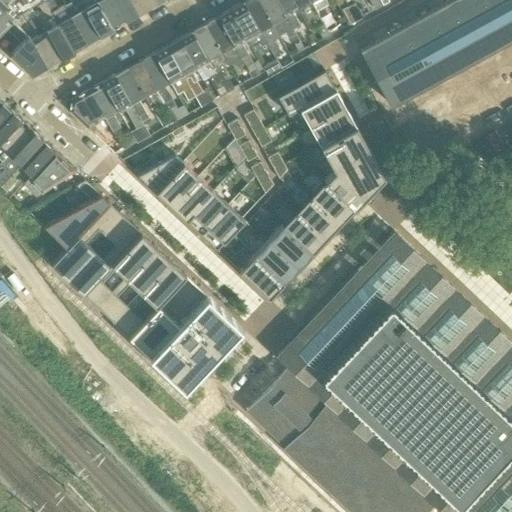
[(0,0),(0,12),(11,0),(0,0)]
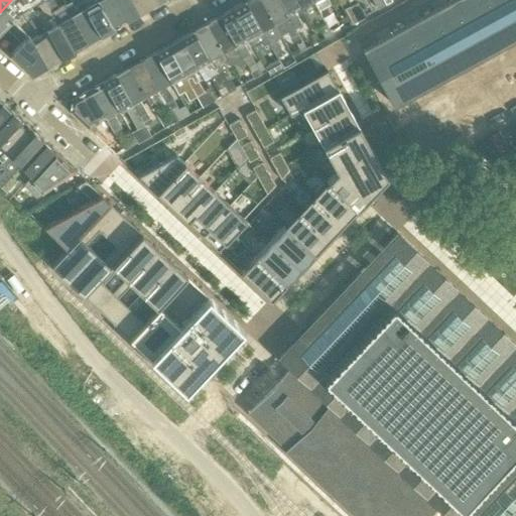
[(0,34),(4,30),(12,22),(17,16),(18,16),(23,13),(22,12),(30,8),(37,4),(36,3),(41,0),(11,0),(0,12),(0,34)]
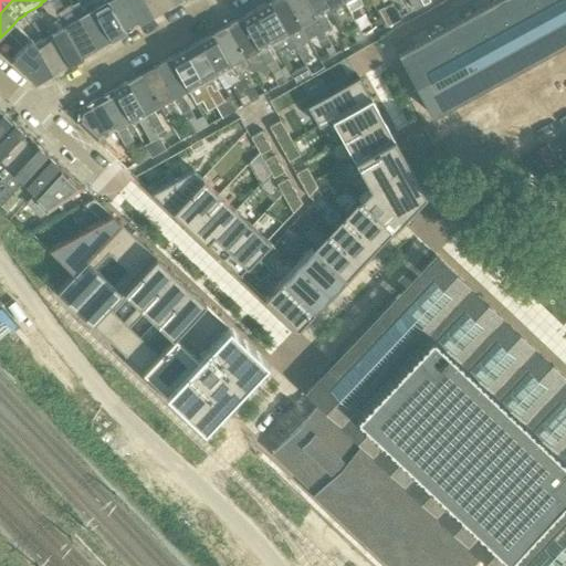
[(48,0),(50,1),(81,56),(95,49),(71,6),(70,3),(63,8),(59,0),(48,0)]
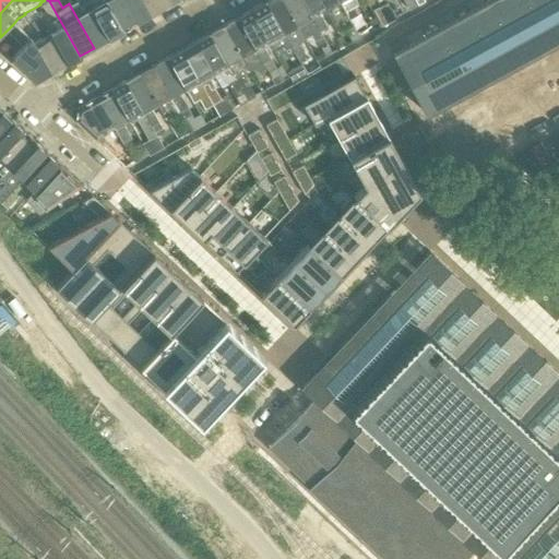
[(73,0),(75,3),(70,6),(94,48),(108,39),(85,0),(73,0)]
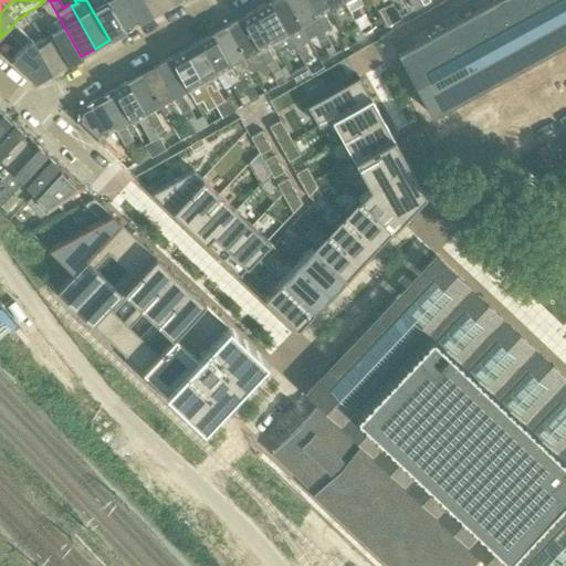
[(86,0),(109,40),(124,32),(105,0),(86,0)]
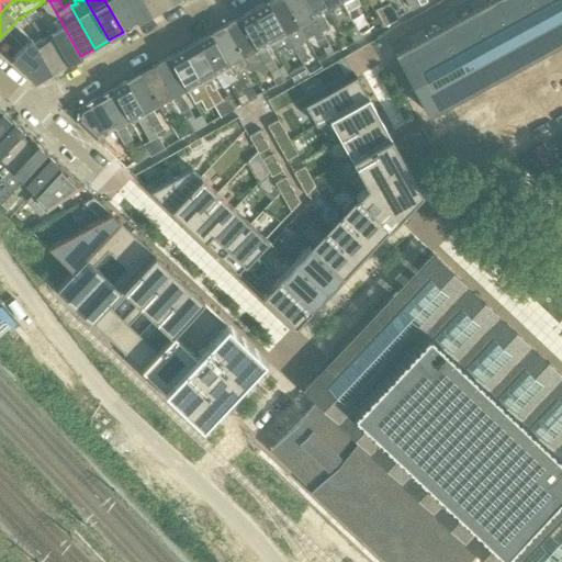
[(104,0),(123,32),(137,24),(123,0),(104,0)]
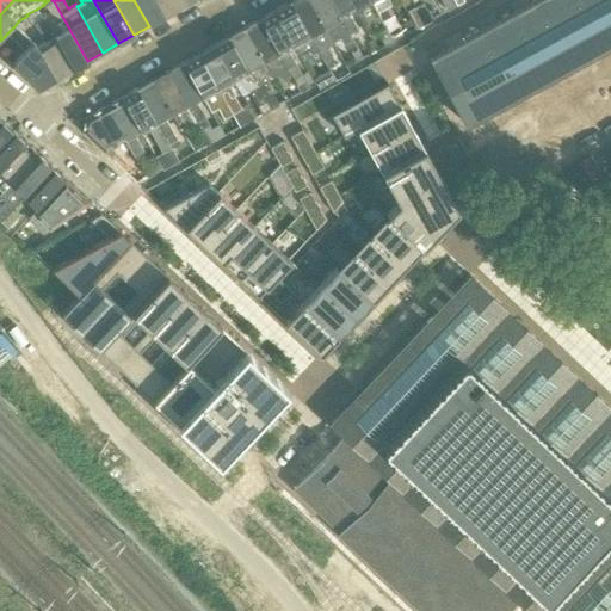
[(134,0),(149,26),(164,18),(154,0),(134,0)]
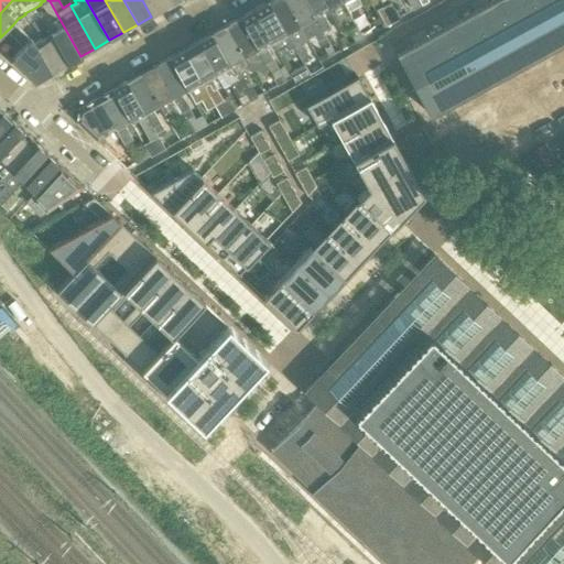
[(142,0),(151,17),(166,8),(161,0),(142,0)]
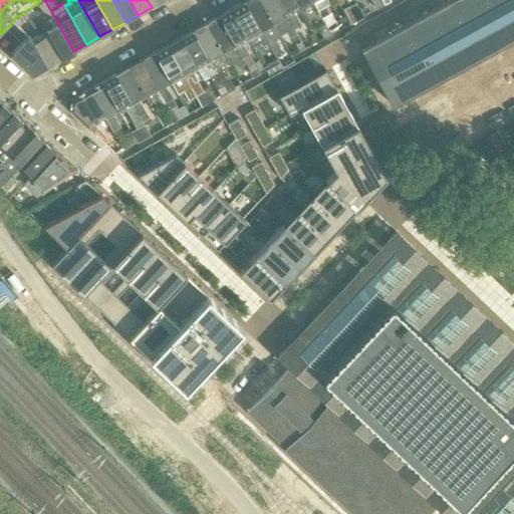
[(245,0),(243,1),(270,48),(276,59),(284,55),(274,39),(280,36),(260,0),(245,0)]
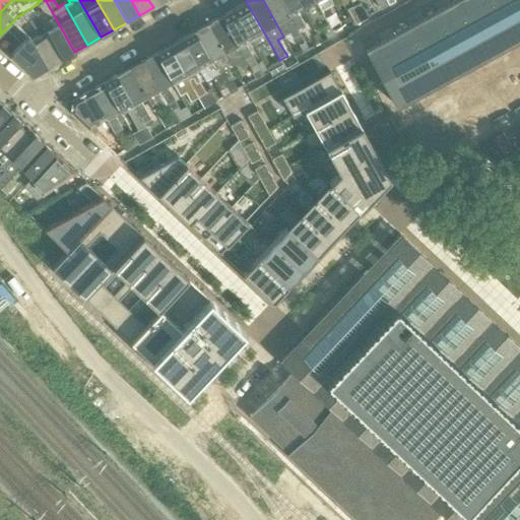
[(280,0),(263,0),(283,37),(289,34),(293,38),(300,34),(297,28),(280,0)]
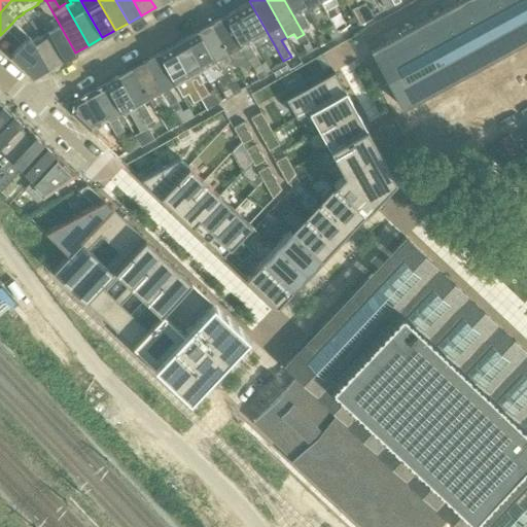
[(301,0),(284,0),(301,29),(308,25),(303,15),(300,12),(306,8),(301,0)]
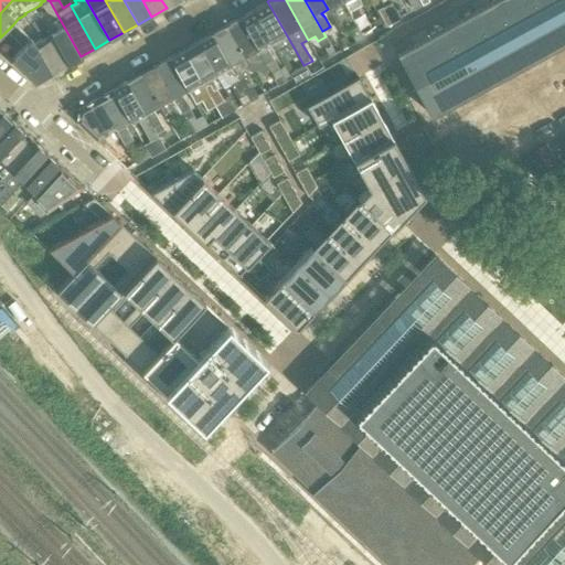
[(341,0),(322,0),(328,9),(341,32),(348,29),(355,42),(363,39),(359,30),(349,13),(341,0)]
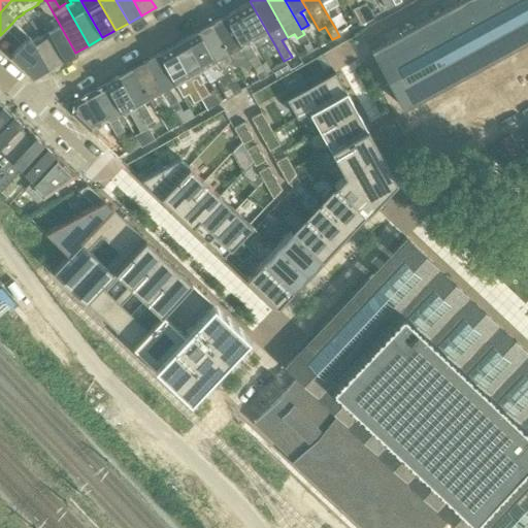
[(319,0),(326,12),(333,8),(339,4),(336,0),(319,0)]
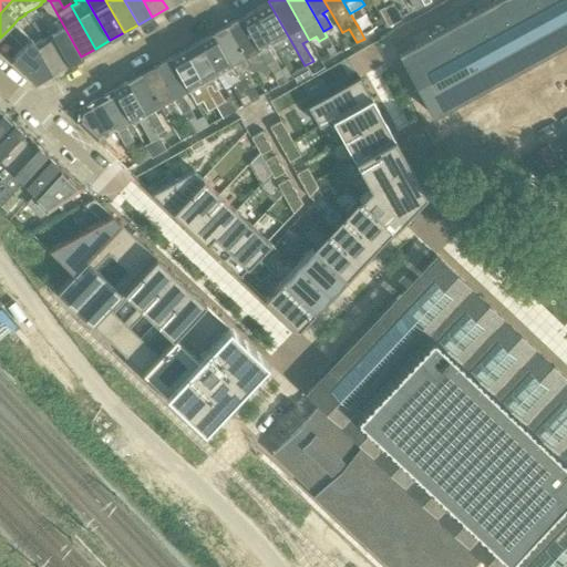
[(381,0),(371,0),(385,27),(393,22),(389,13),(381,0)]
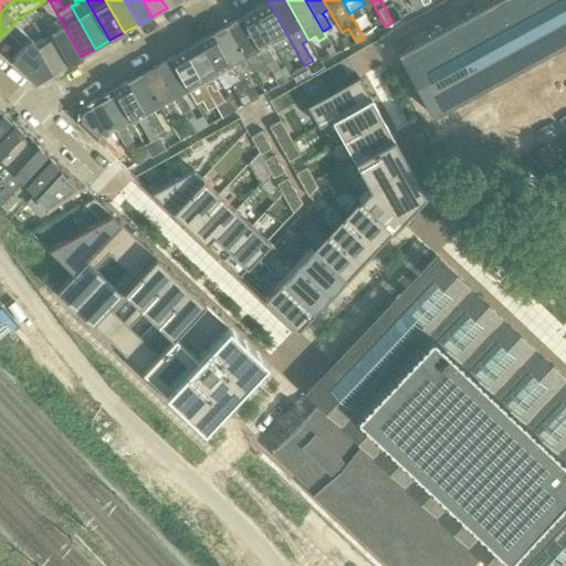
[(380,0),(388,13),(392,22),(400,18),(391,1),(391,2),(389,0),(380,0)]
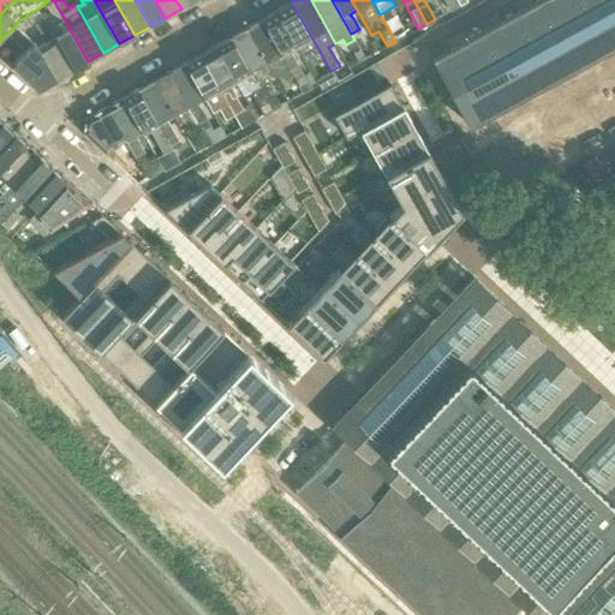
[(614,0),(539,0),(434,59),(469,123),(464,126),(487,167),(508,155),(505,148),(614,88),(614,0)]
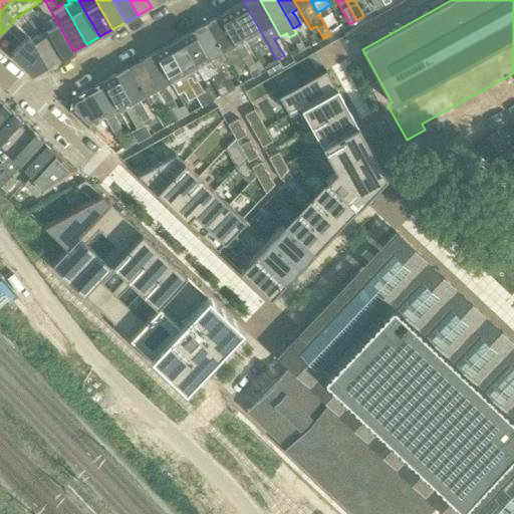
[(381,0),(370,0),(376,9),(384,4),(381,0)]
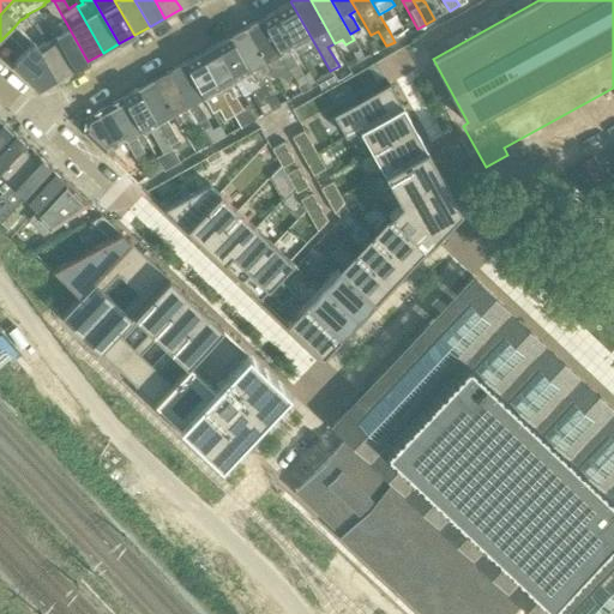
[(50,14),(42,19),(47,26),(72,71),(88,61),(54,1),(46,6),(50,14)]
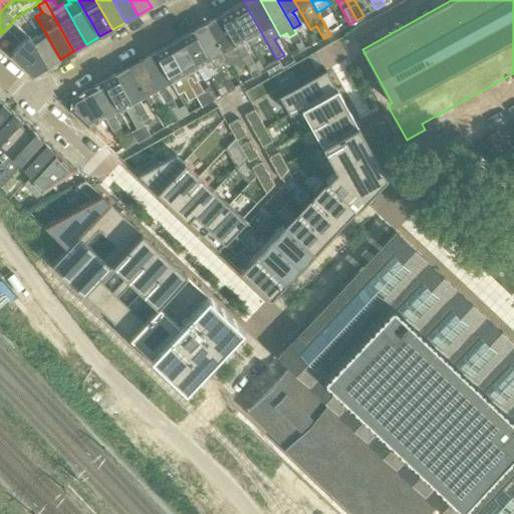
[(231,9),(254,50),(255,51),(261,48),(263,52),(270,48),(243,1),(231,9)]
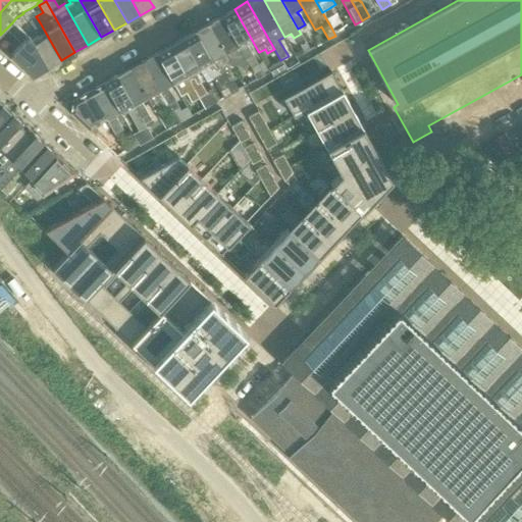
[(22,12),(23,13),(39,35),(32,40),(47,67),(61,60),(40,22),(36,16),(31,8),(22,12)]
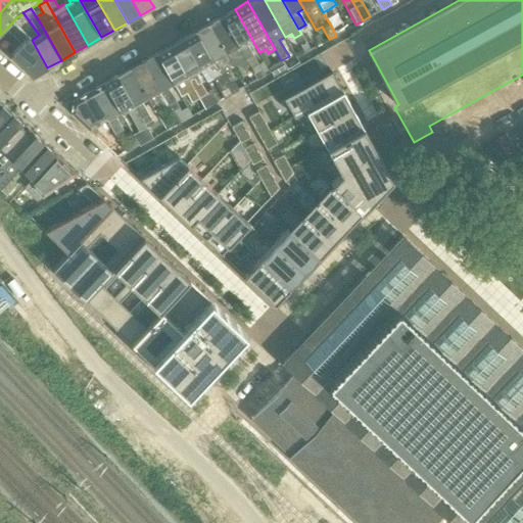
[(235,9),(222,16),(247,63),(251,69),(256,79),(264,76),(252,55),(258,51),(235,9)]
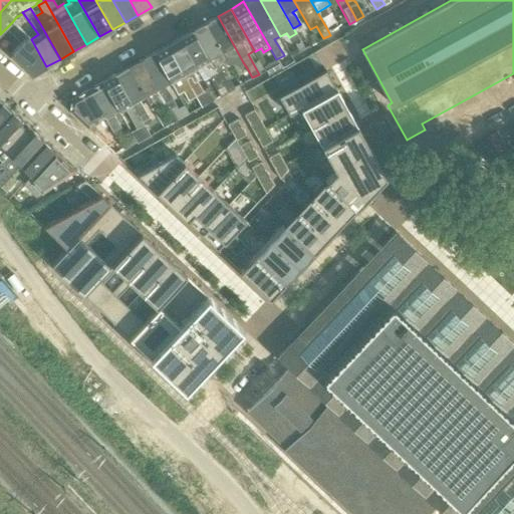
[(236,66),(243,62),(218,16),(205,23),(229,65),(234,62),(236,66)]
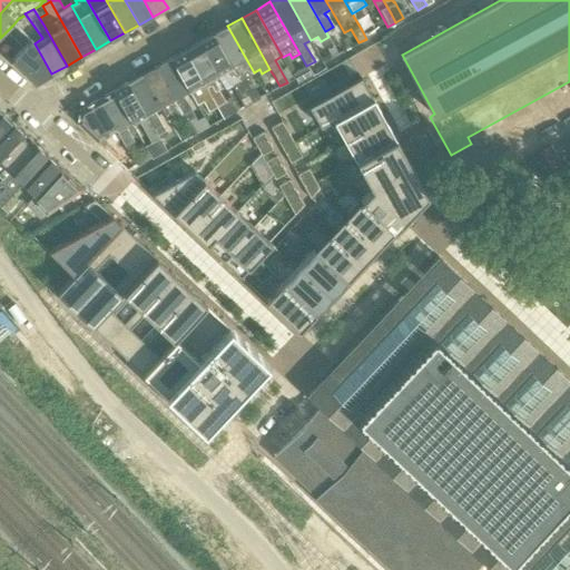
[(13,25),(5,33),(21,48),(10,60),(35,82),(35,84),(51,74),(35,43),(13,25)]
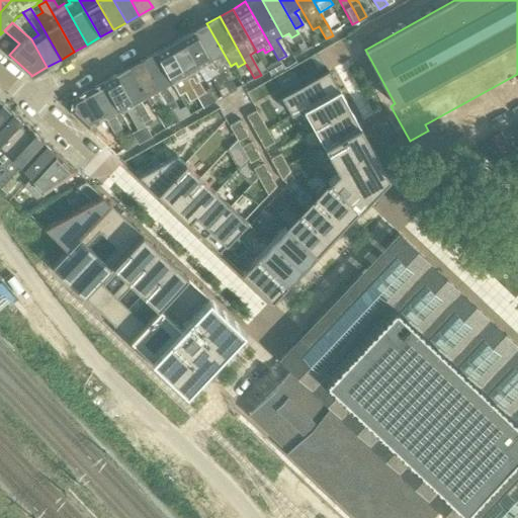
[(206,23),(193,31),(228,93),(236,89),(225,69),(231,66),(206,23)]
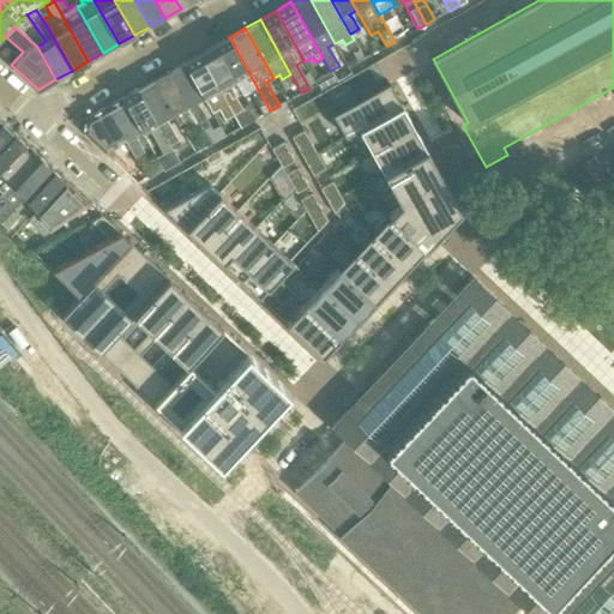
[(229,37),(214,46),(234,79),(241,94),(248,90),(263,114),(270,110),(229,37)]
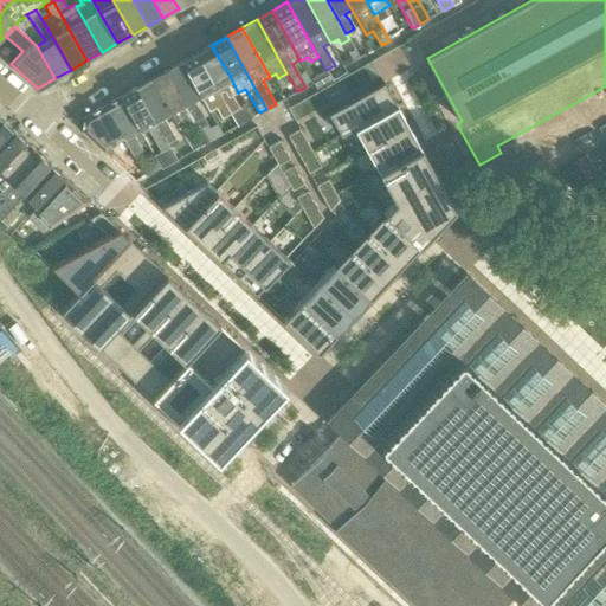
[(211,45),(197,53),(237,126),(252,117),(245,103),(238,107),(225,82),(231,78),(211,45)]
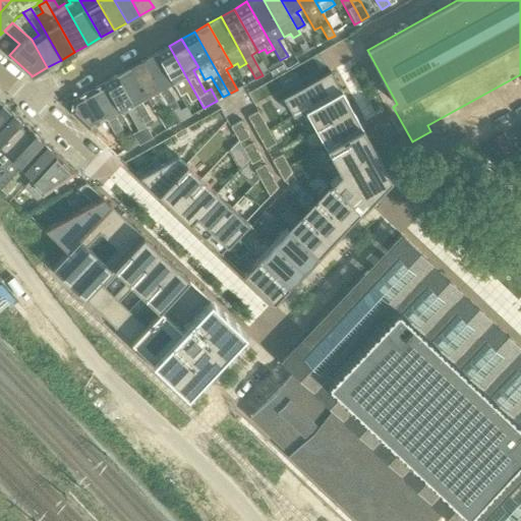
[(308,49),(305,44),(292,51),(295,56),(308,49)]
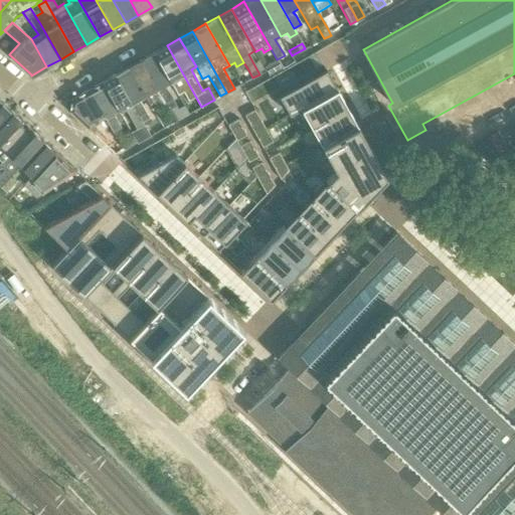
[(170,80),(170,81),(178,95),(184,92),(194,111),(201,107),(167,45),(154,52),(170,80)]
